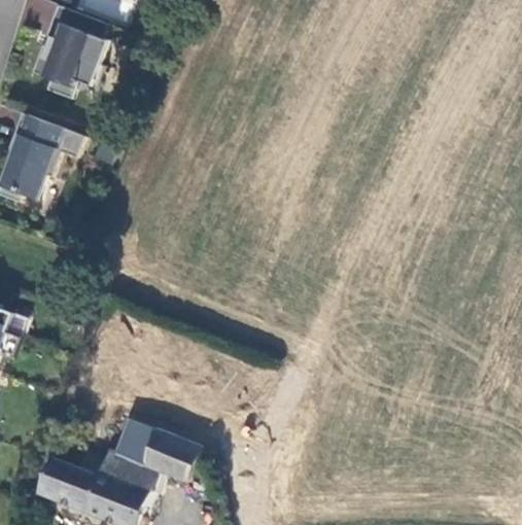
[(23,0),(18,23),(44,30),(53,0),(23,0)]
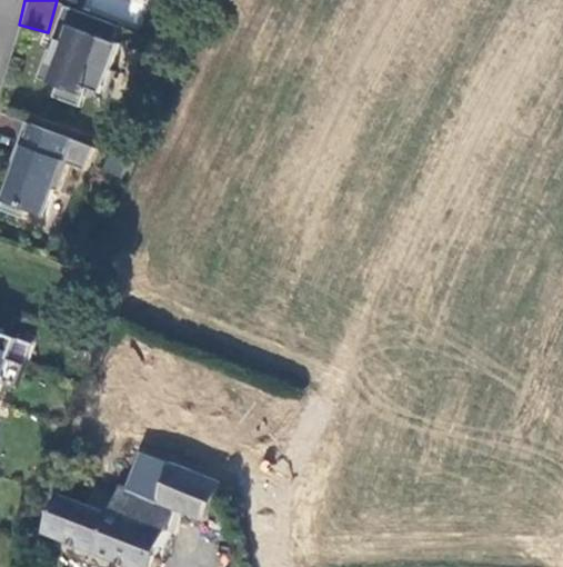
[(49,38),(56,40),(51,50),(46,48),(34,77),(54,85),(50,96),(77,106),(81,95),(86,97),(88,89),(103,95),(113,70),(109,69),(118,45),(111,41),(117,26),(62,5),(49,38)]
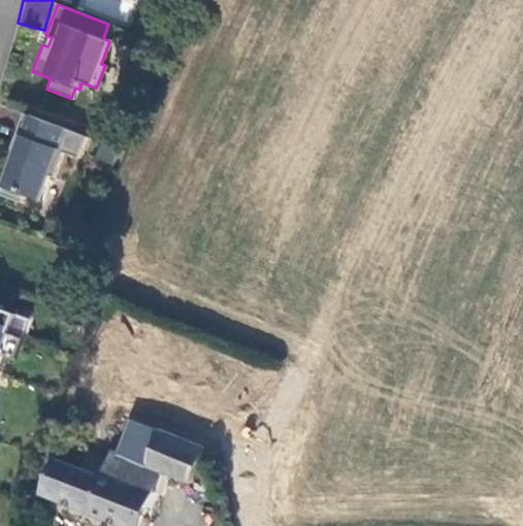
[(21,111),(6,151),(11,153),(0,183),(0,195),(19,202),(22,194),(36,199),(45,174),(51,176),(60,152),(75,157),(84,136),(21,111)]
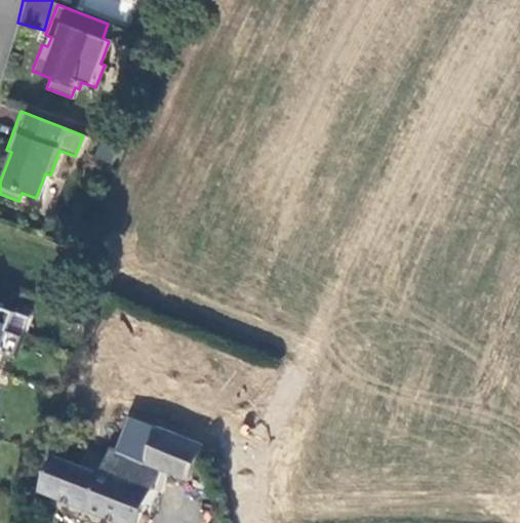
[(0,354),(12,358),(21,335),(6,330),(13,312),(0,307),(0,354)]
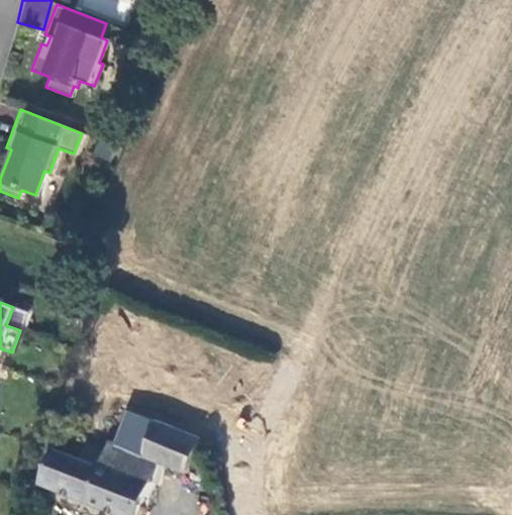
[(182,469),(195,438),(123,412),(112,443),(152,459),(182,469)]
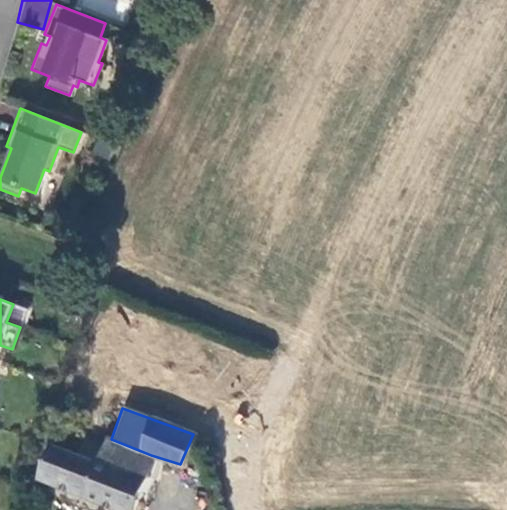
[(141,478),(151,455),(111,439),(103,435),(100,446),(96,460),(141,478)]
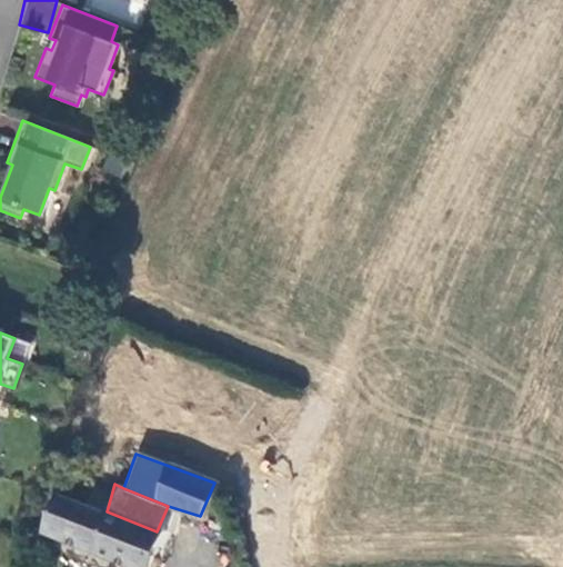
[(133,566),(142,566),(157,531),(107,511),(111,496),(92,489),(86,508),(53,495),(41,530),(133,566)]
